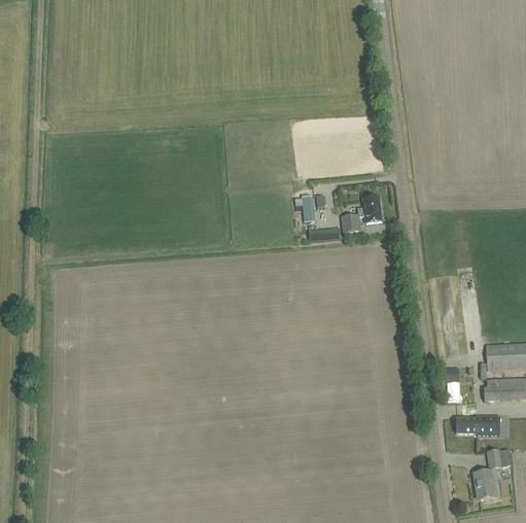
[(323,194),(315,195),(316,206),(324,205),(323,194)]
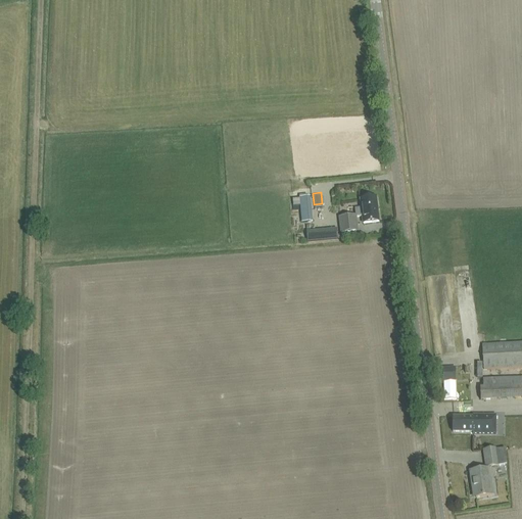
[(309,219),(305,193),(298,194),(300,219),(309,219)]
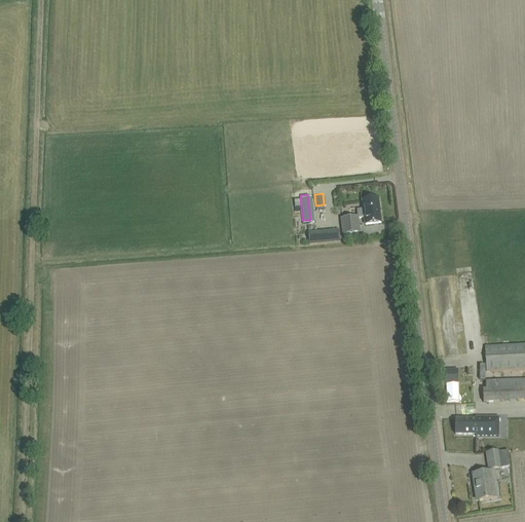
[(357,214),(345,215),(340,216),(342,231),(359,229),(358,215),(364,214),(364,221),(380,219),(377,195),(362,197),(363,206),(357,207),(357,214)]
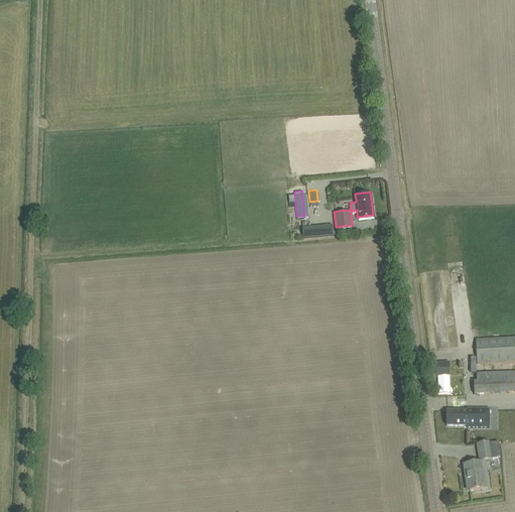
[(333,222),(300,225),(301,236),(334,234),(333,222)]
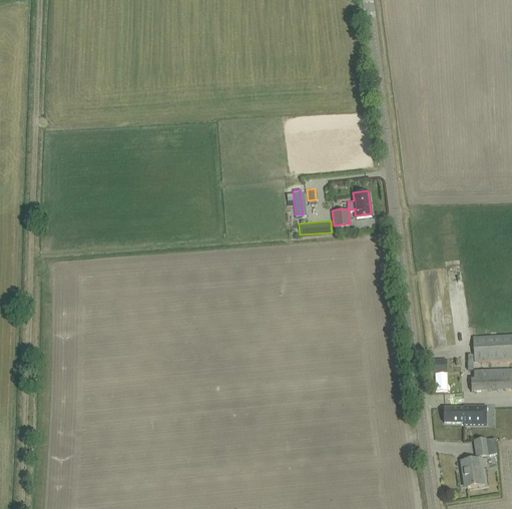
[(455,287),(457,297),(464,296),(462,286),(455,287)]
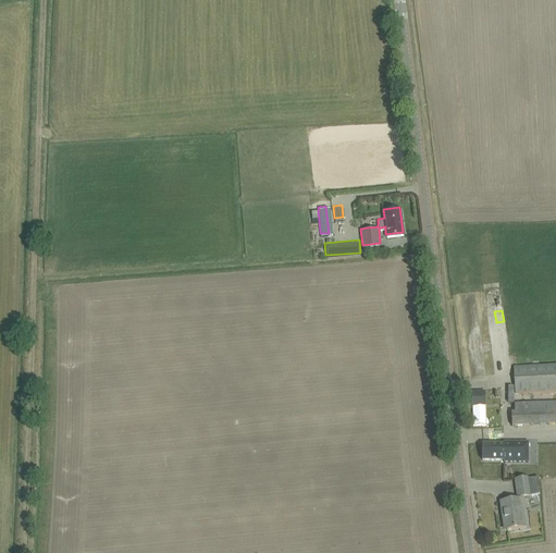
[(555,360),(523,363),(513,364),(515,390),(555,386),(555,360)]
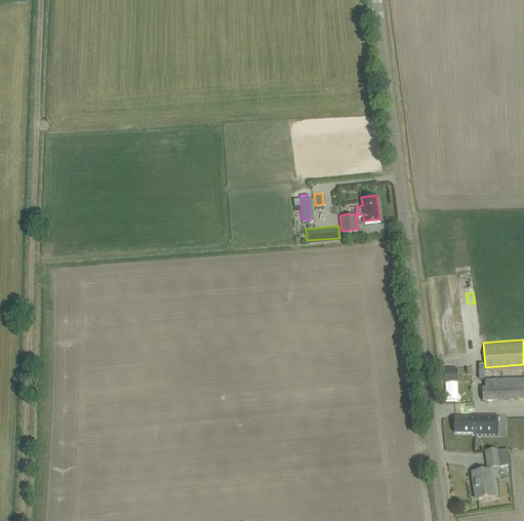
[(467,361),(467,373),(476,373),(476,360),(467,361)]
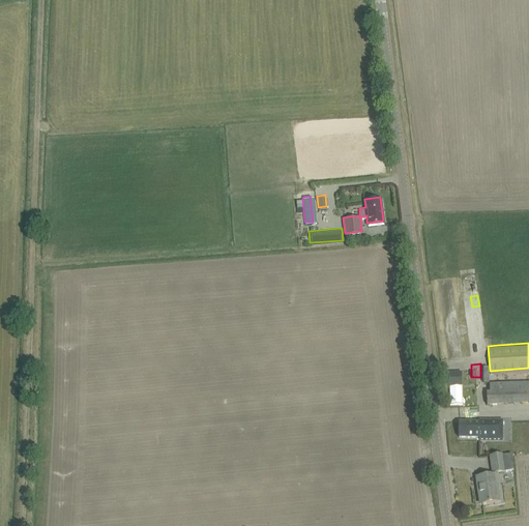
[(528,379),(489,381),(489,389),(486,389),(487,402),(528,400),(528,379)]
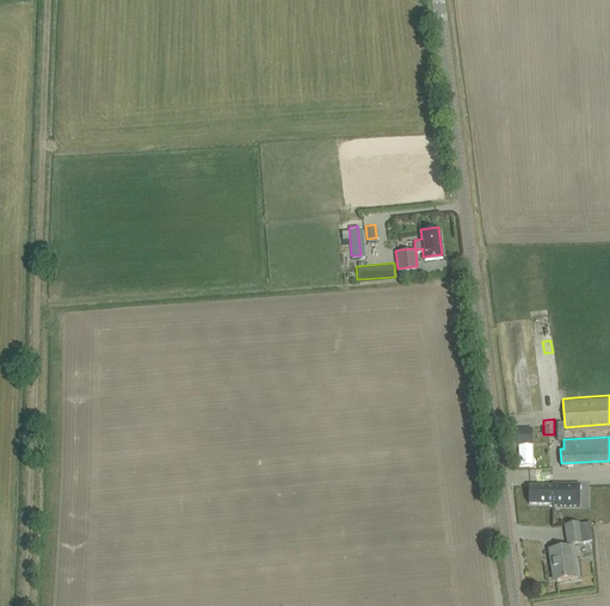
[(578,502),(579,481),(552,480),(552,483),(529,483),(529,500),(552,500),(552,502),(578,502)]
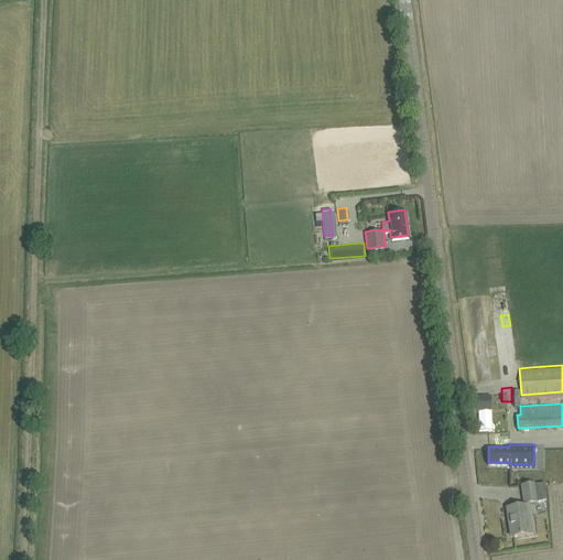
[(523,501),(537,498),(533,481),(520,483),(523,501)]
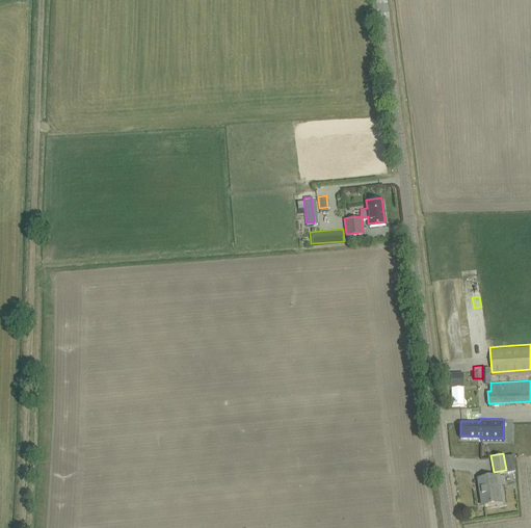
[(479,489),(481,489),(483,503),(500,500),(496,473),(477,476),(479,489)]
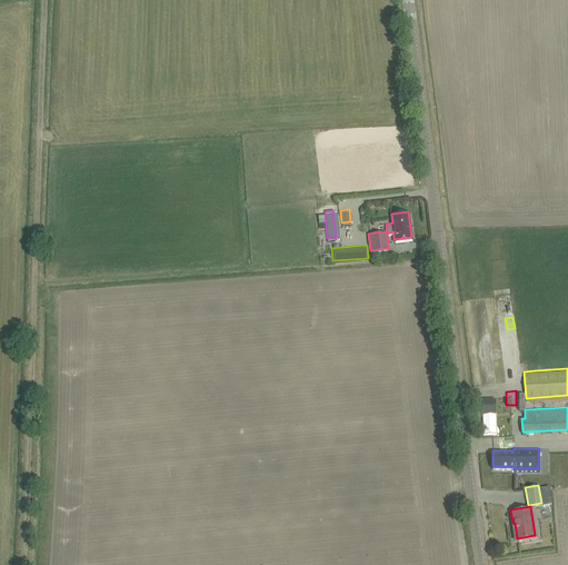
All buildings are outlined.
